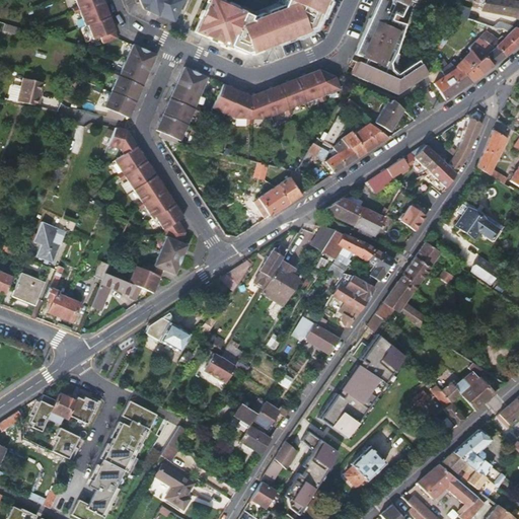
[(75,0),(78,5),(79,8),(99,0),(75,0)]
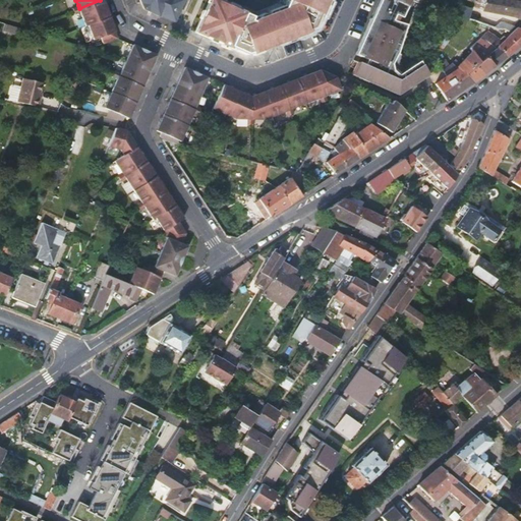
[(100,0),(79,8),(80,11),(85,25),(88,24),(109,16),(106,7),(103,0),(100,0)]
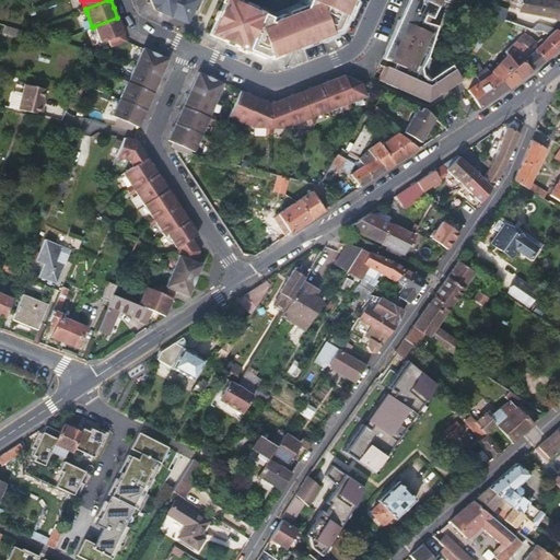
[(150,0),(151,2),(155,0),(161,6),(159,10),(170,14),(170,13),(187,22),(197,0),(150,0)]
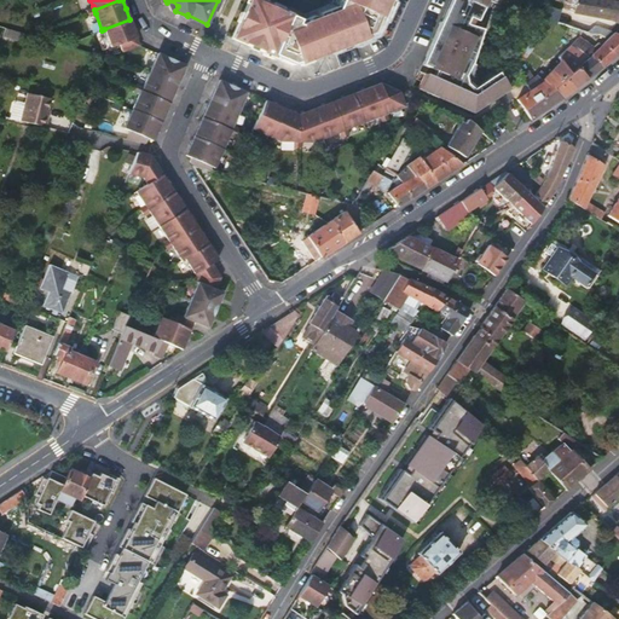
[(248,0),(232,38),(293,64),(372,34),(387,0),(248,0)]
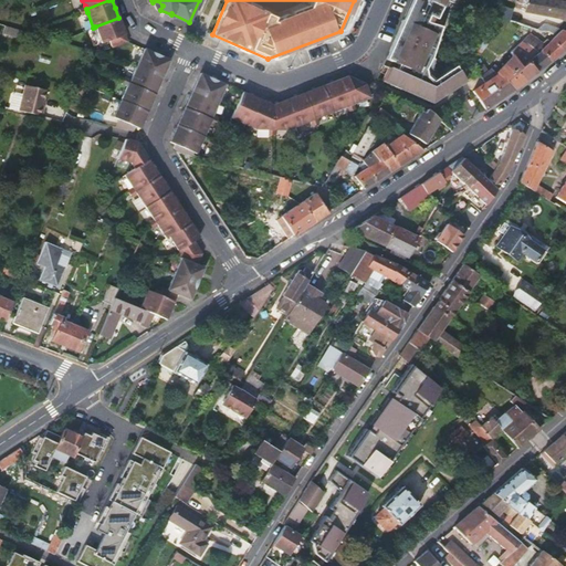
[(415,0),(407,21),(404,19),(386,59),(391,61),(391,62),(383,81),(431,102),(432,102),(467,81),(457,65),(433,81),(428,75),(427,69),(419,65),(422,58),(429,61),(431,56),(432,56),(442,25),(428,21),(430,17),(439,11),(443,0),(415,0)]
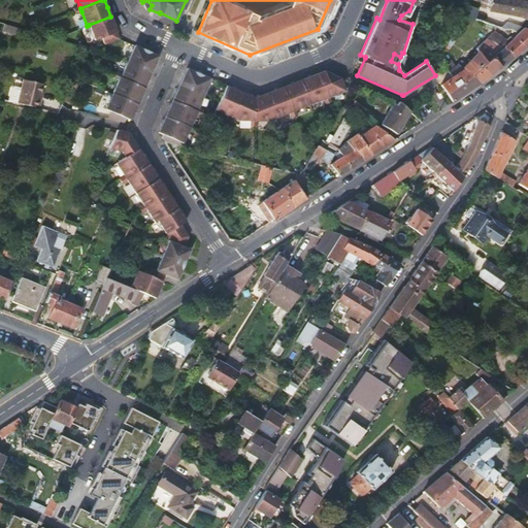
[(484,0),(483,8),(504,14),(527,20),(527,1),(515,0),(504,0),(504,1),(499,0),(484,0)]
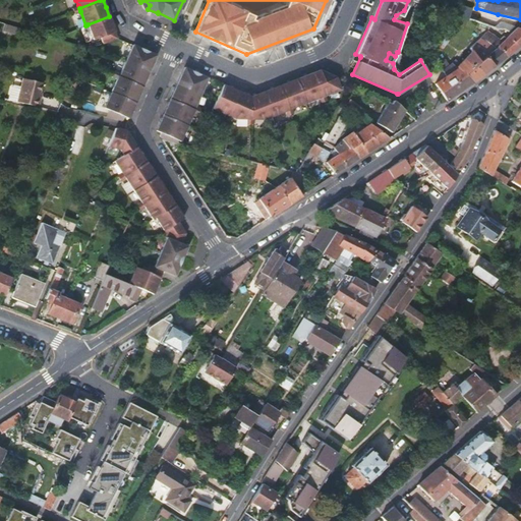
[(113,24),(109,16),(88,24),(94,39),(101,37),(103,44),(118,38),(113,24)]
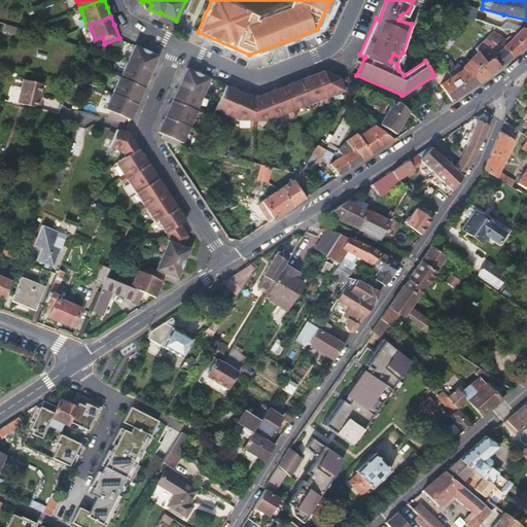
[(488,19),(486,25),(493,27),(499,29),(501,23),(488,19)]
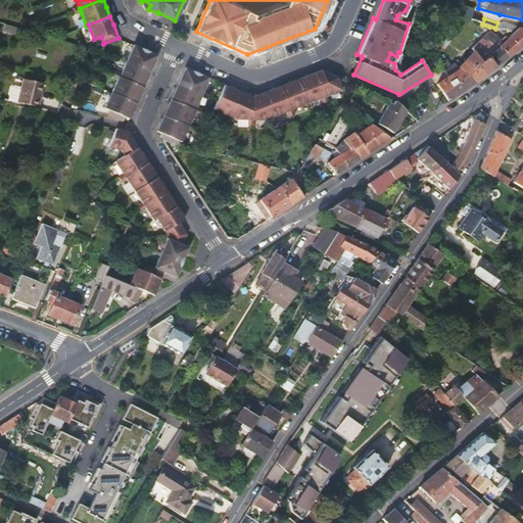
[(491,38),(488,34),(484,38),(487,41),(488,40),(495,46),(496,48),(498,47),(509,58),(521,47),(522,45),(522,30),(518,28),(507,38),(504,36),(501,39),(495,35),(491,38)]
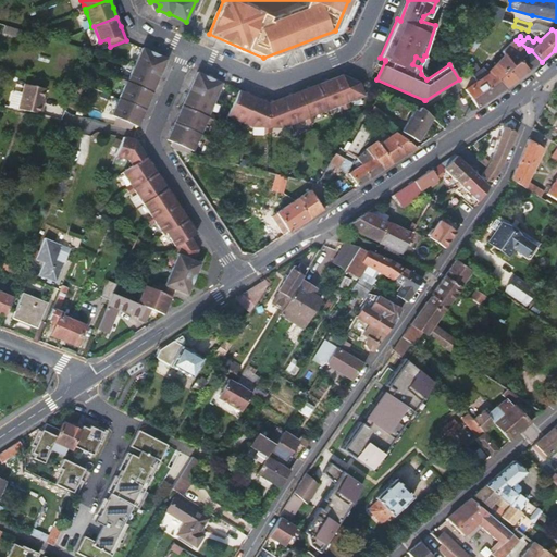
[(521,59),(510,44),(503,51),(506,56),(514,65),(519,61),(528,73),(530,72),(535,67),(542,62),(531,50),(529,51),(528,49),(525,51),(527,53),(521,59)]
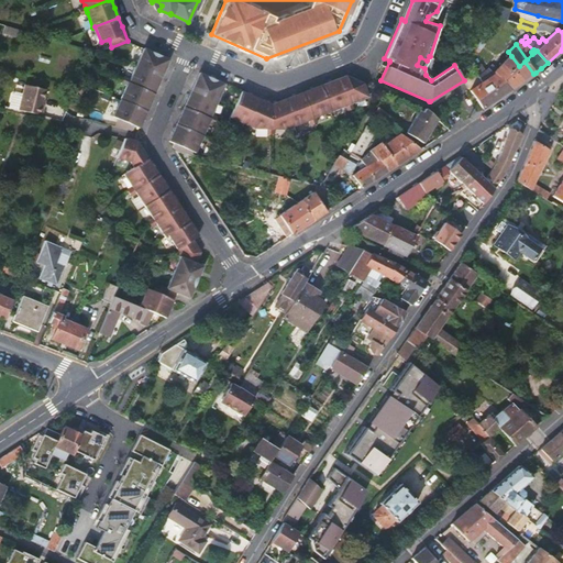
[(476,47),(474,45),(466,56),(467,59),(473,52),(475,54),(481,48),(478,45),(476,47)]
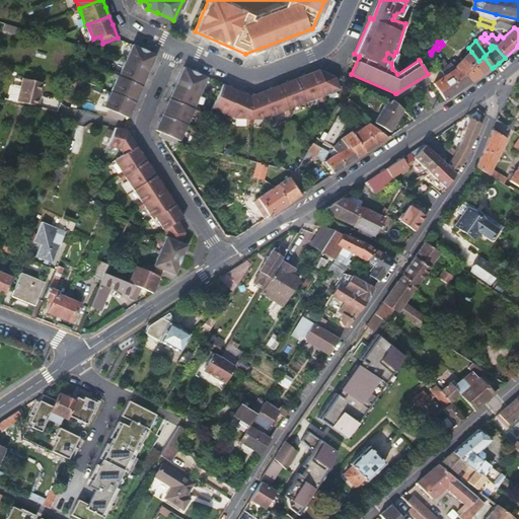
[(149,69),(156,55),(143,49),(132,44),(125,59),(149,69)]
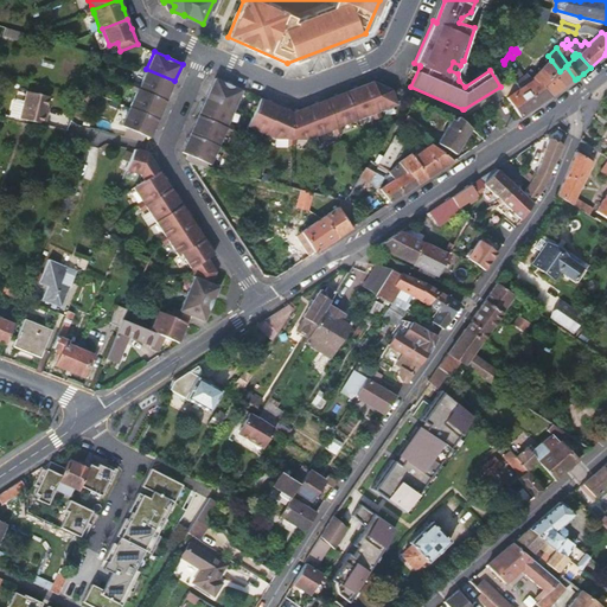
[(569,84),(575,80),(566,66),(560,71),(551,61),(544,66),(554,80),(556,78),(563,89),(569,84)]
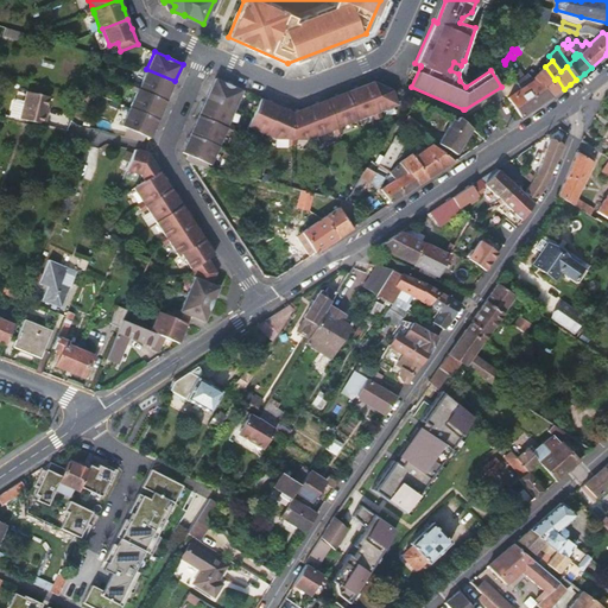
[(558,93),(564,89),(557,78),(555,80),(545,67),(537,74),(534,70),(526,75),(527,77),(518,84),(521,89),(539,77),(551,97),(558,94),(558,93)]
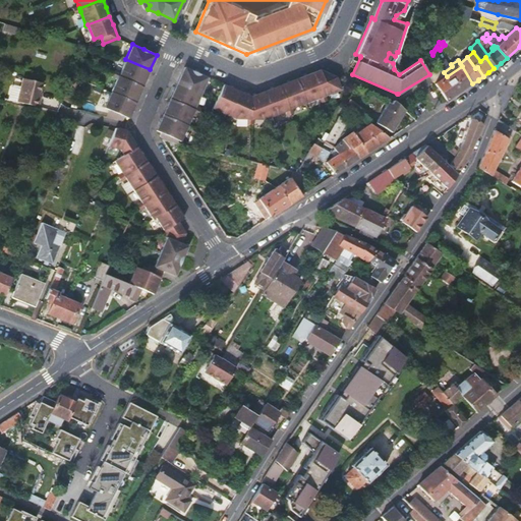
[(125,59),(120,72),(118,75),(142,87),(147,76),(150,69),(125,59)]
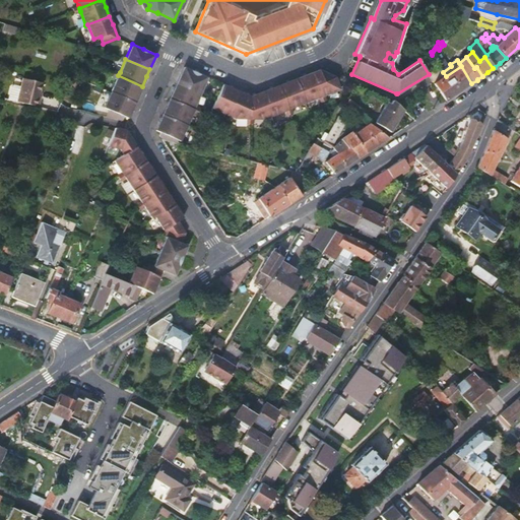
[(207,77),(184,66),(180,75),(177,81),(201,92),(207,77)]
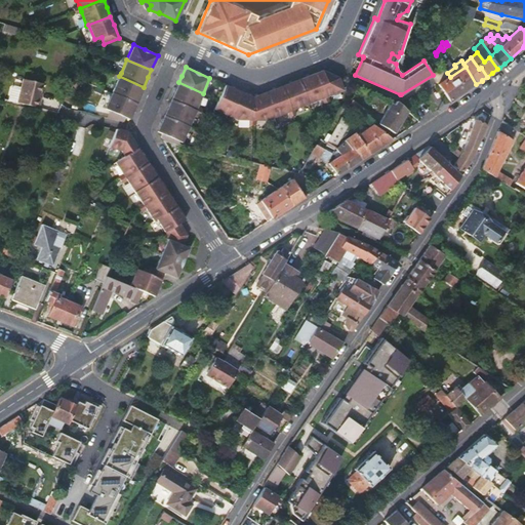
[(438,84),(449,103),(463,92),(476,84),(466,67),(450,77),(438,84)]
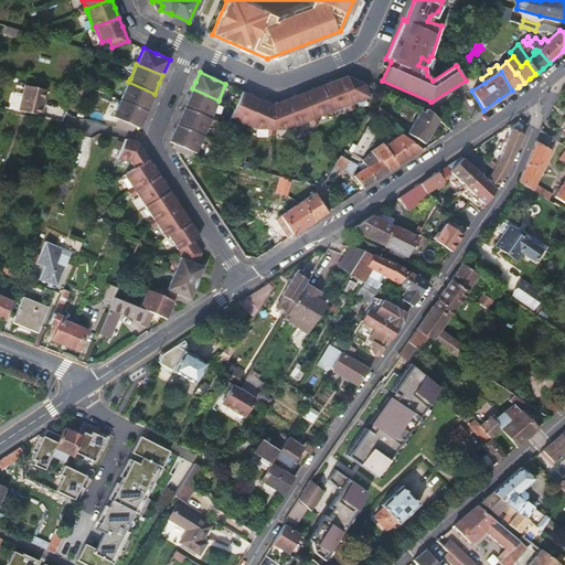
[(345,76),(340,78),(350,104),(352,103),(369,97),(364,83),(347,75),(345,76)]
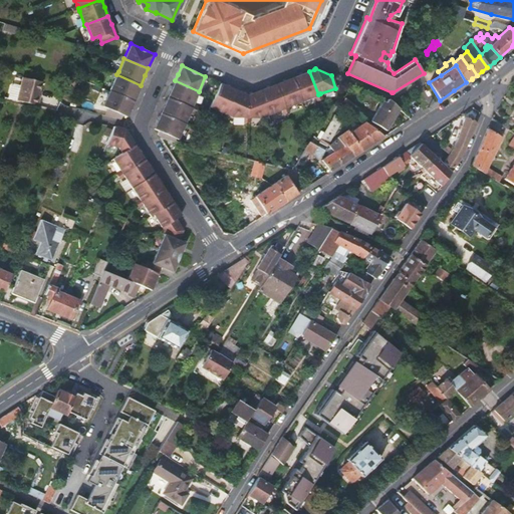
[(301,101),(315,96),(318,94),(309,71),(298,75),(292,77),(301,101)]
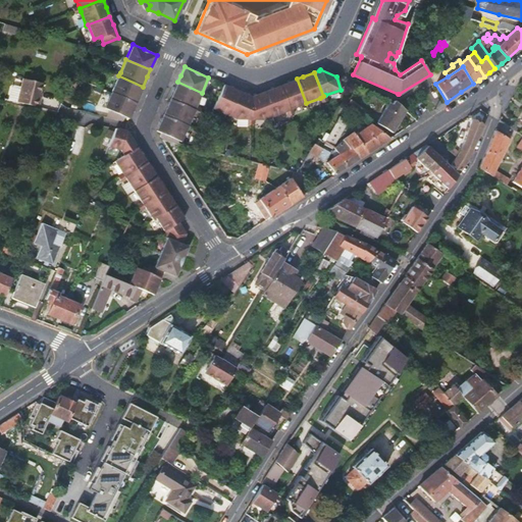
[(140,94),(143,87),(118,75),(117,79),(111,92),(136,102),(140,94)]
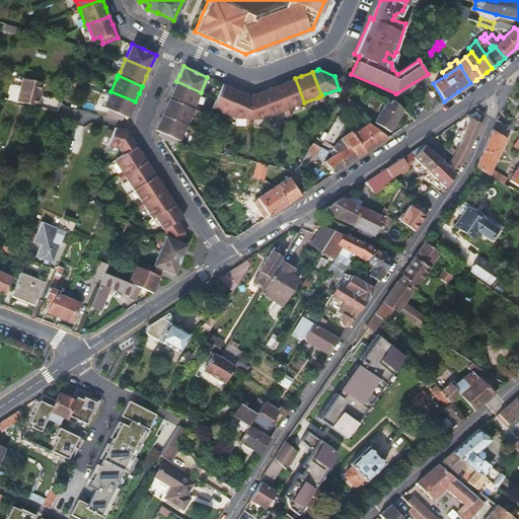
[(8,98),(17,100),(38,105),(40,98),(38,97),(42,82),(23,77),(21,86),(12,83),(8,98)]
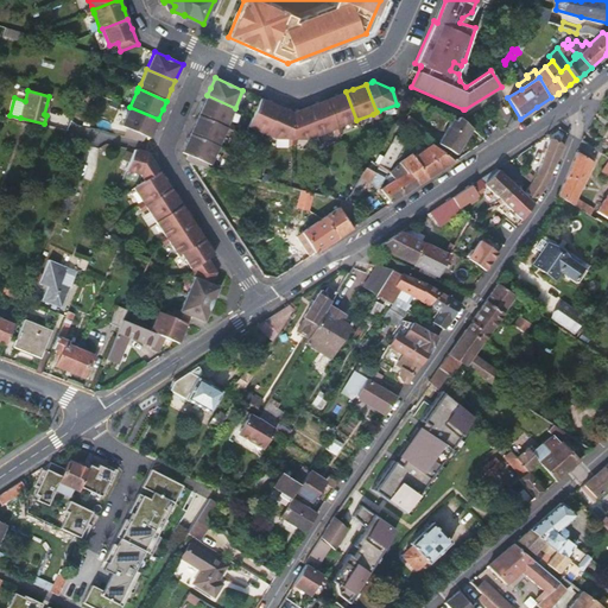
[(356,120),(346,92),(336,95),(325,100),(337,127),(341,126),(356,120)]
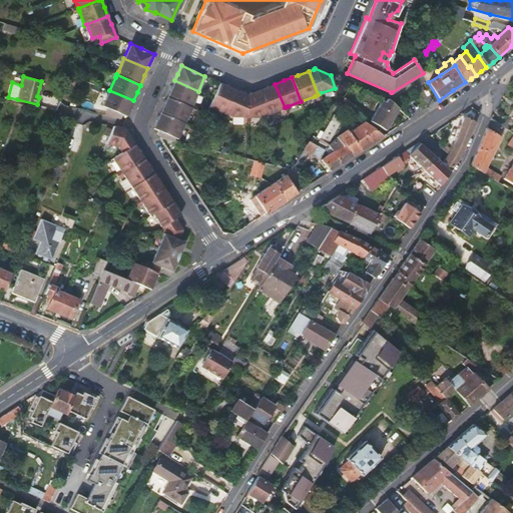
[(190,107),(192,104),(198,91),(174,80),(171,88),(167,97),(190,107)]
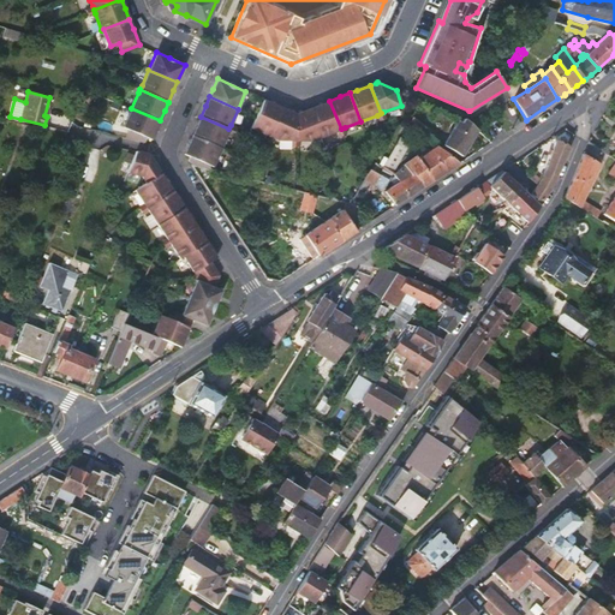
[(272,102),(263,100),(251,127),(255,130),(270,136),(282,107),(272,102)]
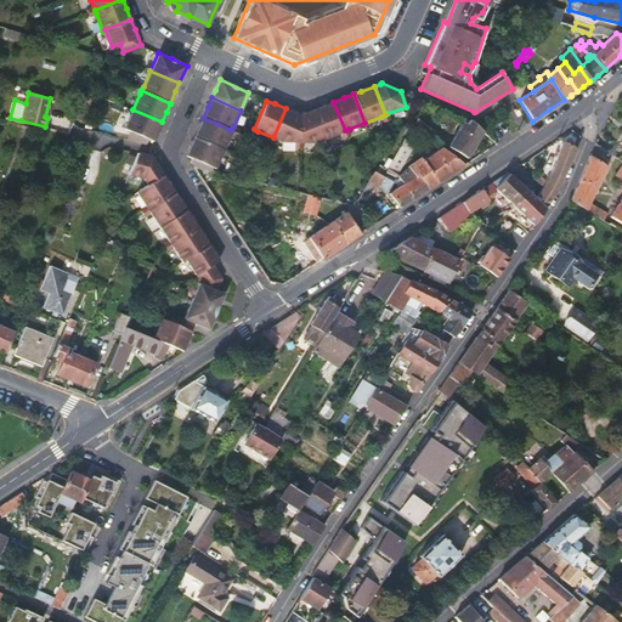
[(324,139),(341,131),(345,130),(333,102),(324,106),(314,109),(324,139)]
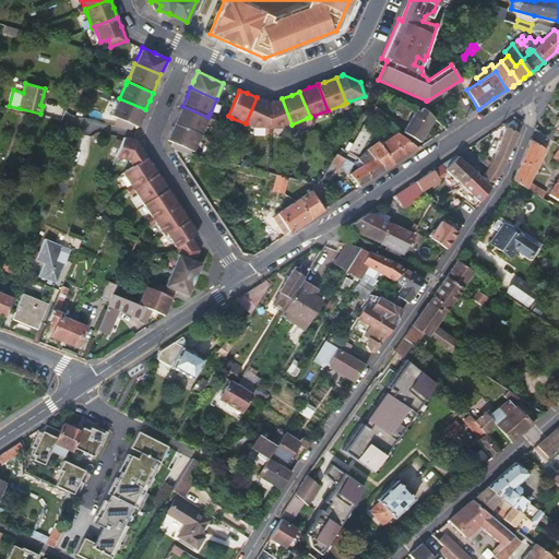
[(261,99),(257,97),(246,123),(253,127),(265,127),(269,127),(269,103),(261,99)]
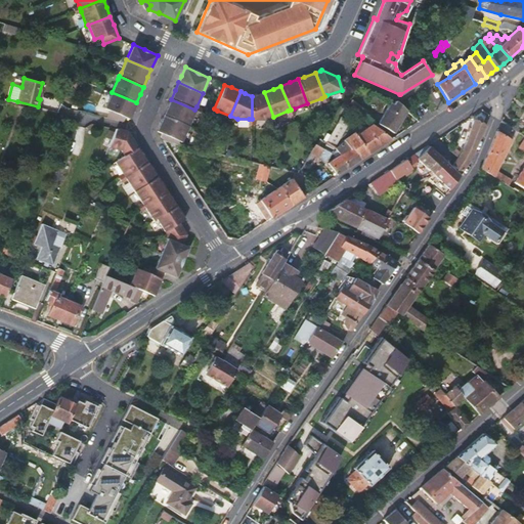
[(110,110),(125,117),(129,119),(132,113),(136,102),(112,92),(104,107),(110,110)]
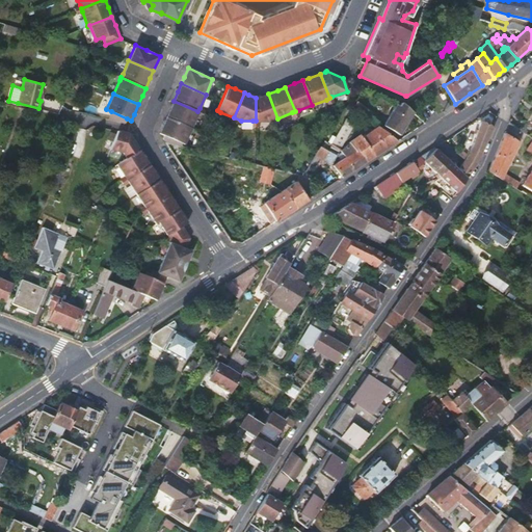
[(262,96),(256,98),(256,121),(259,121),(269,122),(277,118),(268,94),(262,96)]
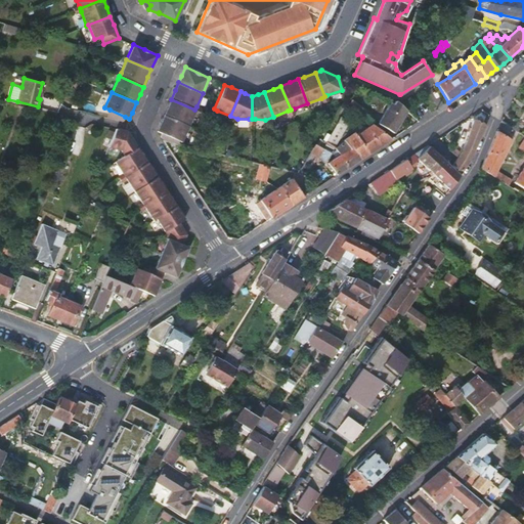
[(195,110),(194,110),(171,99),(168,105),(164,115),(188,126),(194,113),(195,110)]
